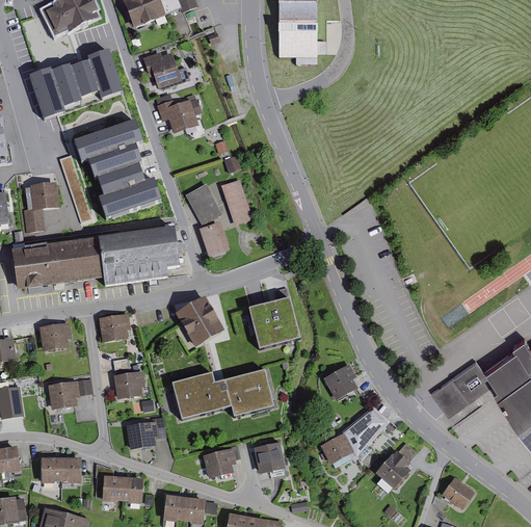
[(58,0),(41,9),(54,35),(67,29),(68,31),(99,16),(90,0),(58,0)]
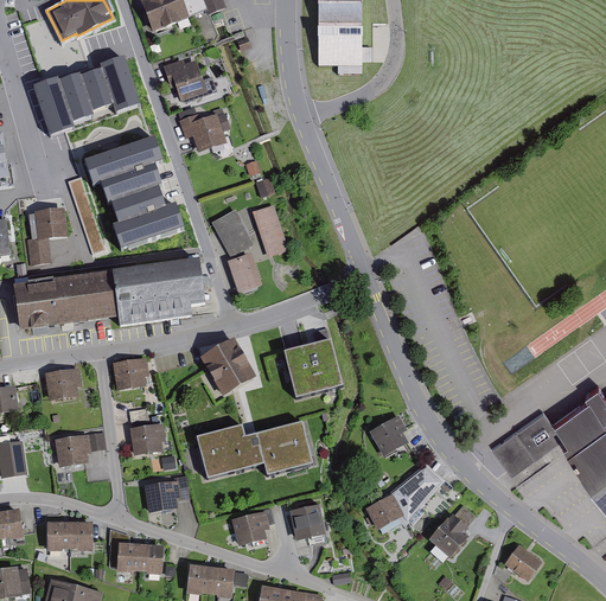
[(141,0),(139,1),(153,32),(189,18),(187,14),(192,13),(187,0),(141,0)]
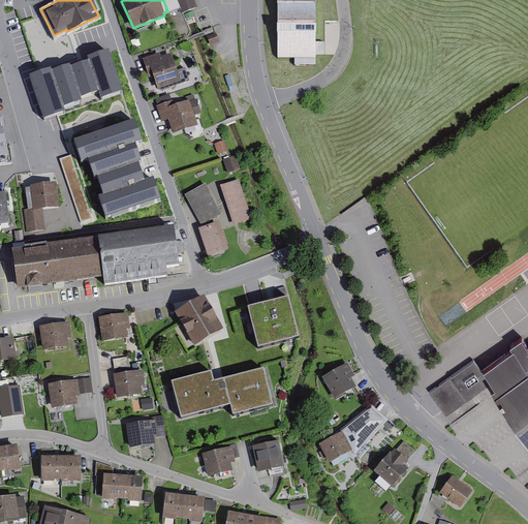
[(163,0),(167,11),(179,6),(181,10),(197,4),(195,0),(163,0)]
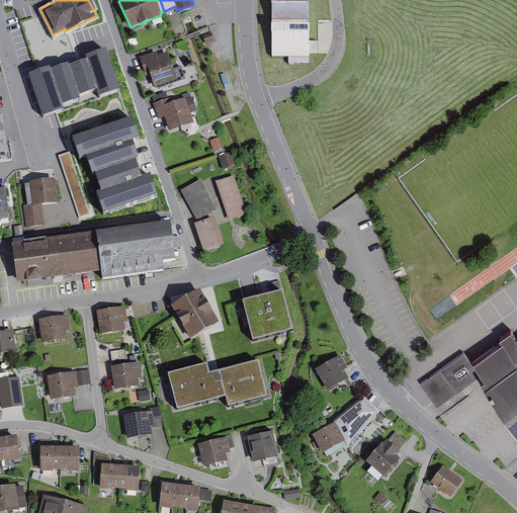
[(270,0),(271,55),(287,55),(287,61),(309,61),(309,50),(317,50),(317,37),(309,37),(309,0),(270,0)]
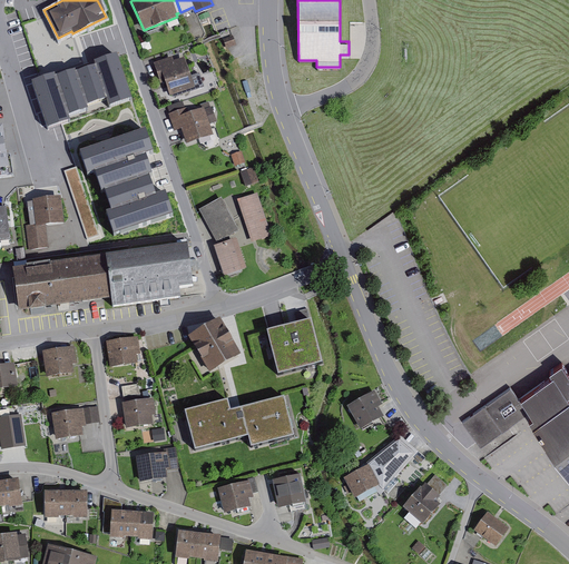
[(235,41),(232,32),(222,36),(225,45),(235,41)]
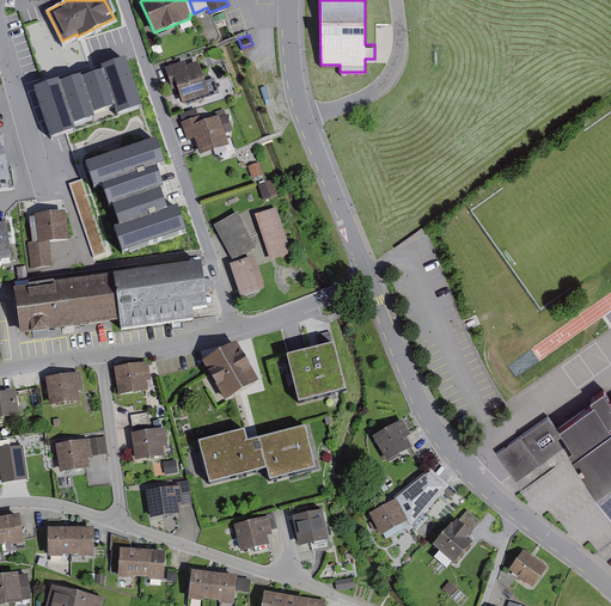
[(57,71),(36,78),(52,126),(73,120),(71,112),(92,105),(91,102),(114,93),(117,102),(136,95),(122,51),(103,59),(104,62),(81,69),(80,66),(59,73),(57,71)]
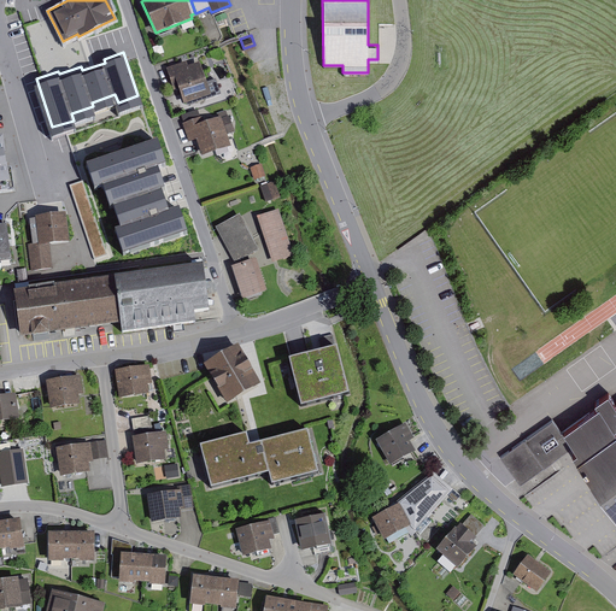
[(186,58),(165,65),(172,88),(177,86),(183,101),(210,92),(199,59),(187,63),(186,58)]
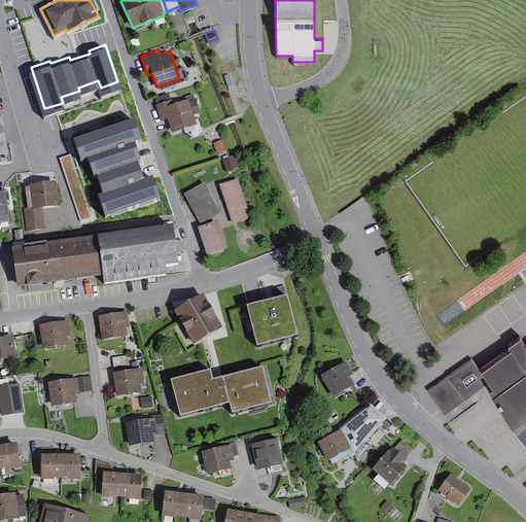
[(167,116),(172,131),(197,123),(193,112),(200,110),(195,96),(188,99),(187,98),(176,102),(174,96),(154,103),(160,118),(167,116)]
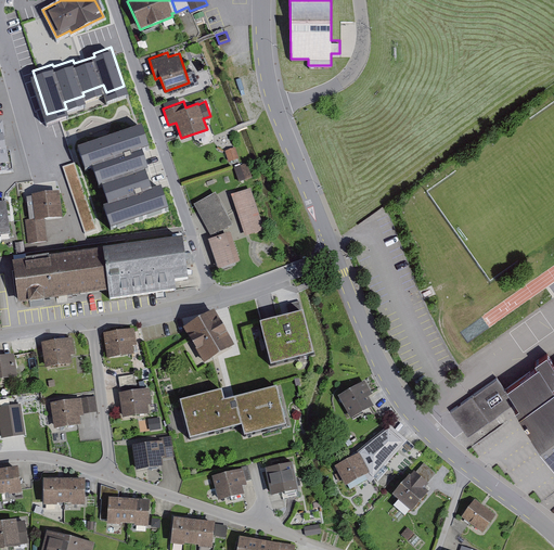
[(141,120),(77,142),(85,163),(91,161),(97,179),(101,178),(108,199),(103,201),(111,220),(165,202),(159,183),(150,187),(142,164),(145,163),(140,145),(147,142),(141,120)]
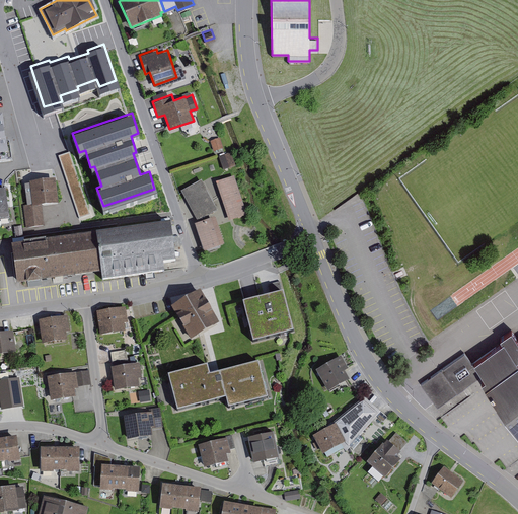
[(0,160),(11,158),(8,137),(4,138),(3,129),(4,129),(2,114),(0,114),(0,160)]
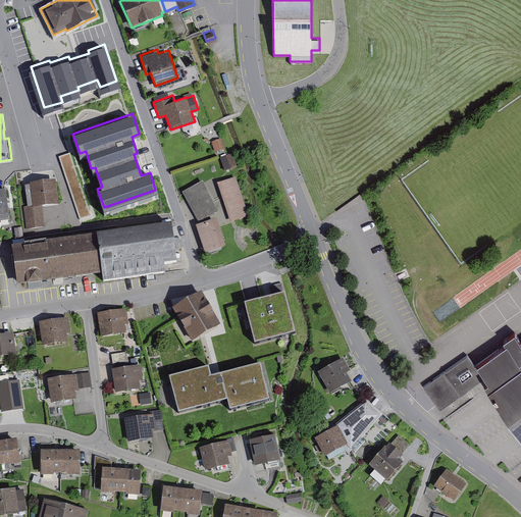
[(220,135),(210,139),(214,149),(223,146),(220,135)]
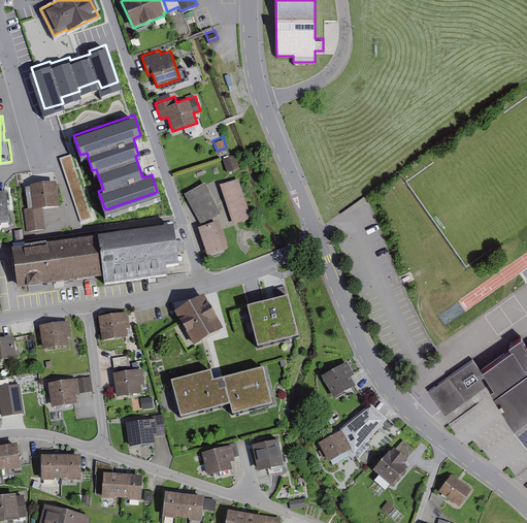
[(234,152),(222,156),(226,170),(239,166),(234,152)]
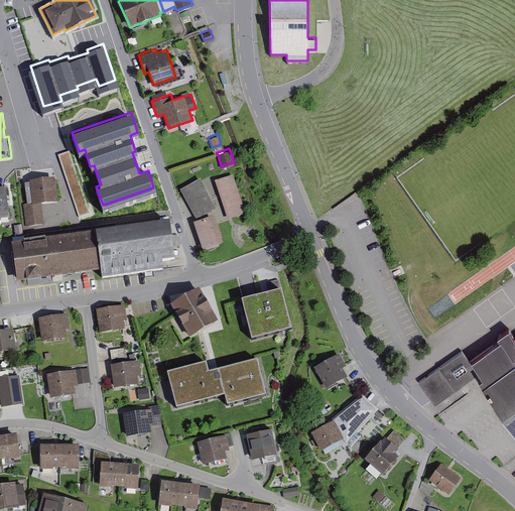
[(245,211),(232,172),(214,178),(227,217),(245,211)]
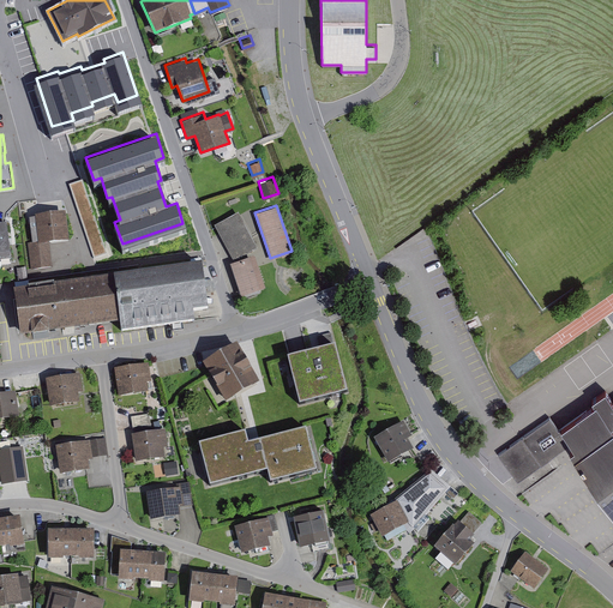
[(65,210),(28,215),(30,239),(30,241),(37,240),(38,242),(48,241),(68,239),(65,210)]
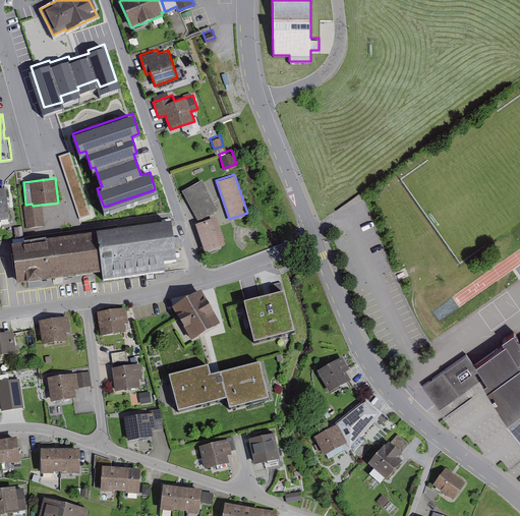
[(217,208),(201,178),(180,189),(196,219),(217,208)]
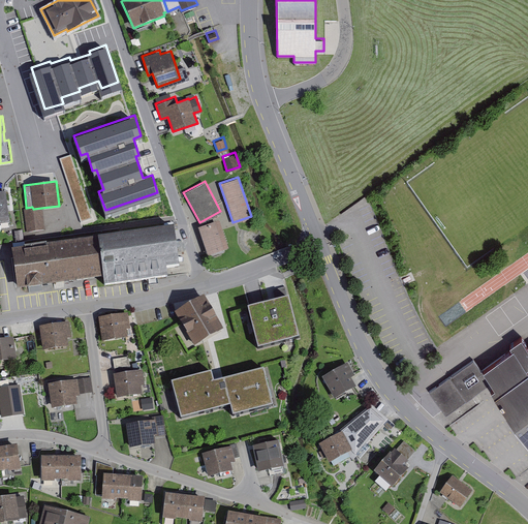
[(0,220),(8,220),(4,190),(0,190),(0,220)]
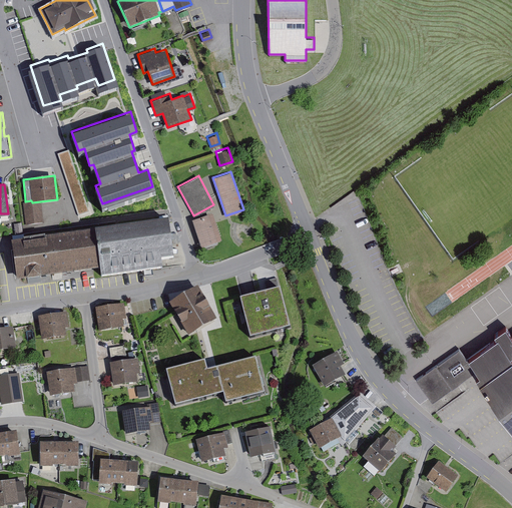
[(22,199),(25,222),(43,219),(40,201),(32,202),(31,200),(25,201),(25,199),(22,199)]
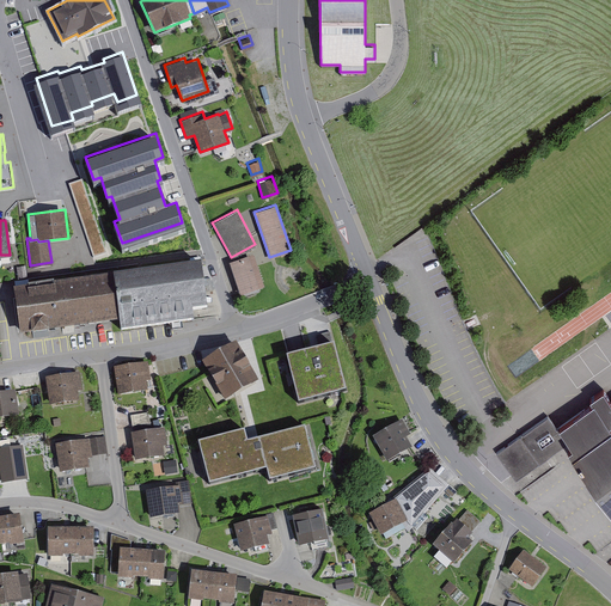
[(254,255),(228,263),(239,295),(264,287),(254,255)]
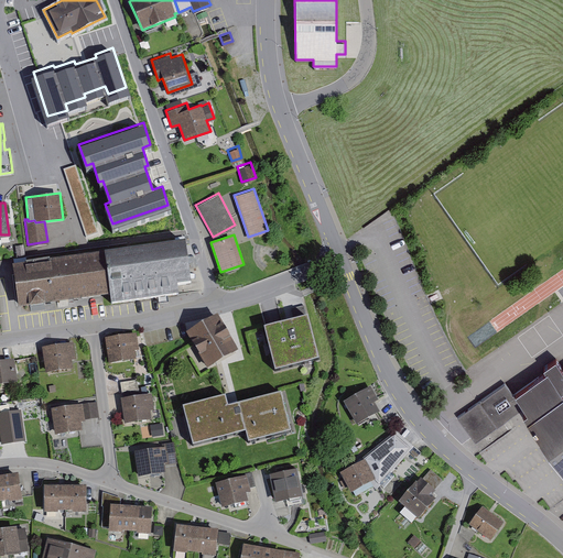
[(185,240),(10,264),(17,308),(109,295),(109,298),(157,292),(176,290),(174,281),(190,279),(185,240)]
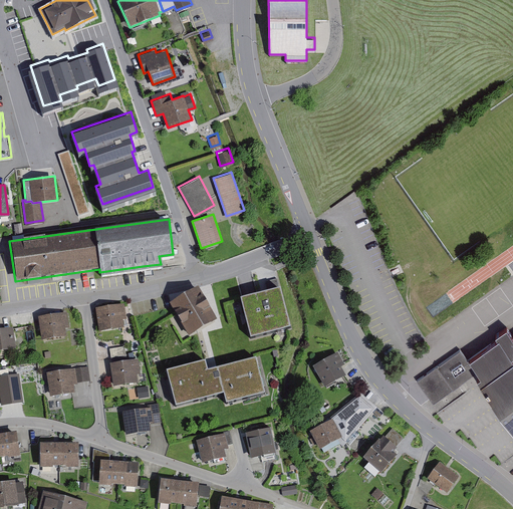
[(21,220),(13,221),(14,231),(22,231),(21,220)]
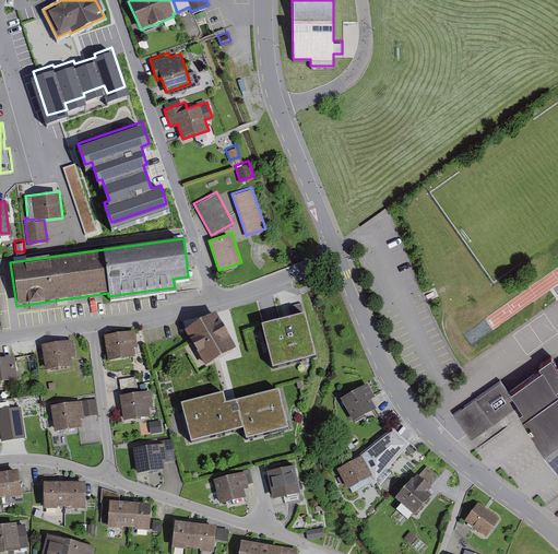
[(186,329),(183,330),(188,338),(205,365),(236,346),(214,311),(186,329)]
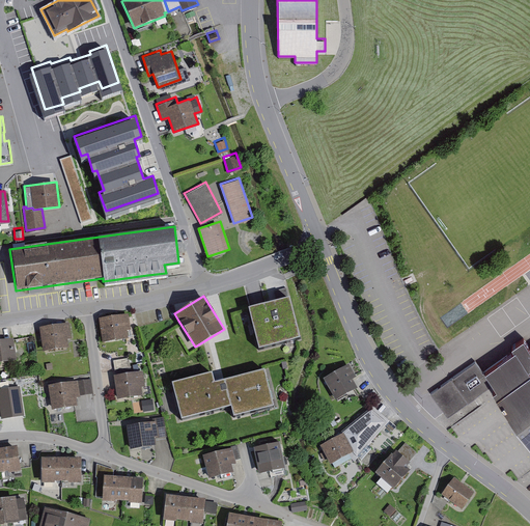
[(289,301),(248,310),(257,350),(299,339),(289,301)]
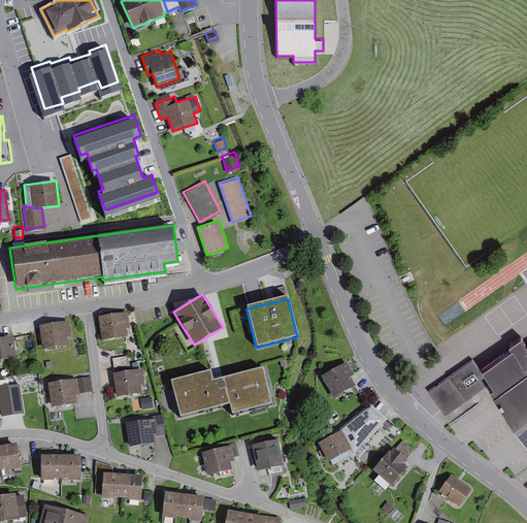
[(127,309),(97,315),(101,339),(127,334),(125,326),(130,326),(127,309)]
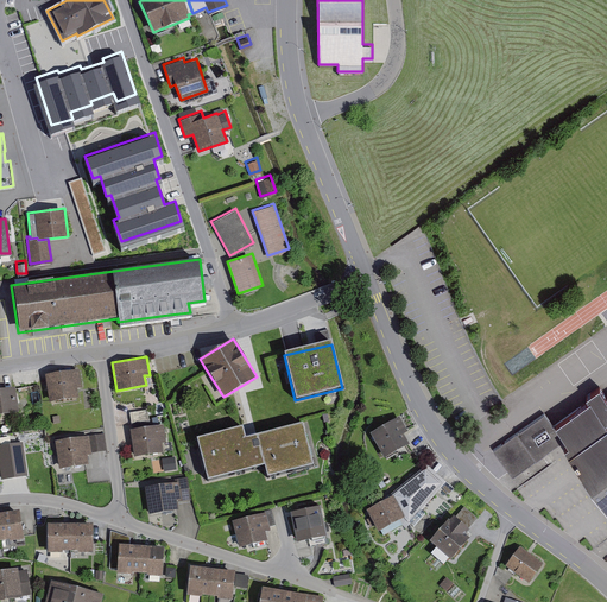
[(78,367),(44,373),(49,400),(77,395),(76,386),(81,385),(78,367)]
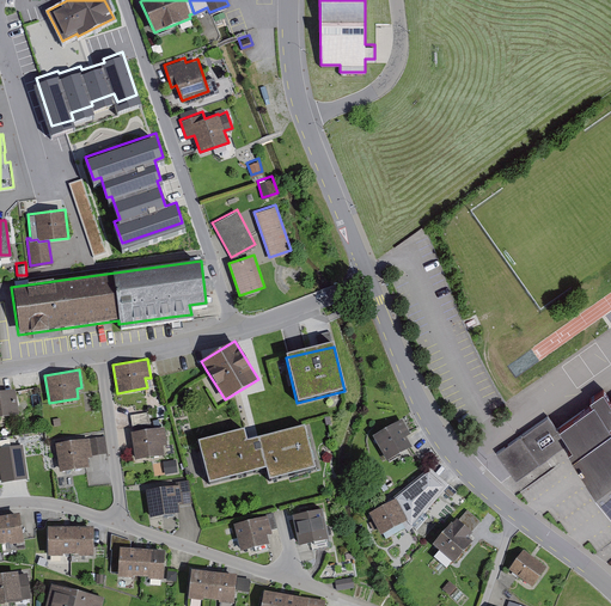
[(14,386),(0,389),(0,414),(18,411),(14,386)]
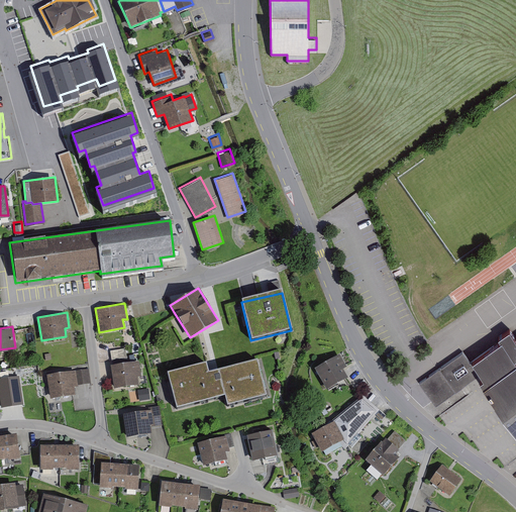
[(515,337),(509,328),(498,335),(500,338),(472,360),(480,371),(484,376),(481,378),(494,396),(515,427),(515,337)]
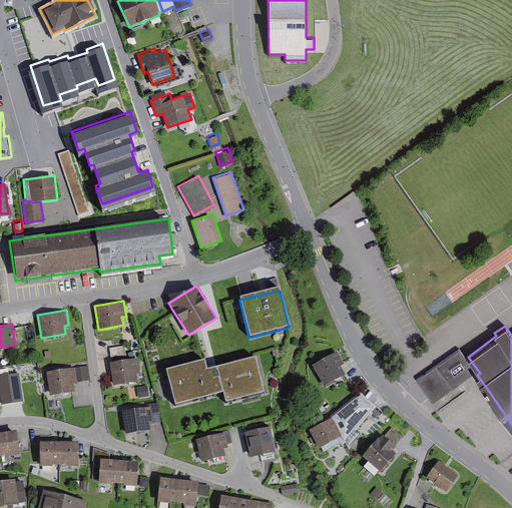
[(109,348),(109,352),(124,350),(123,341),(108,343),(109,348)]
